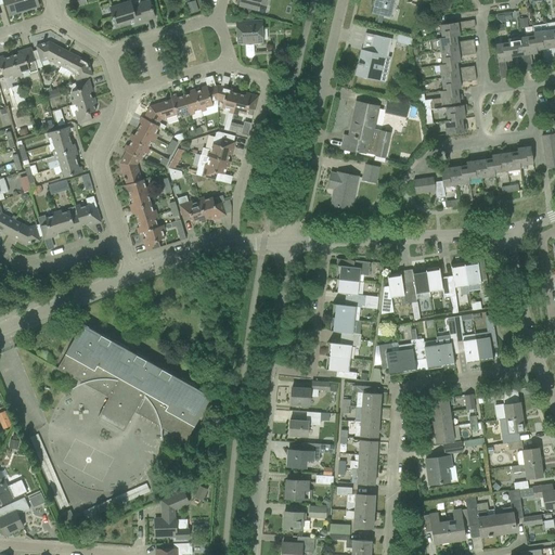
[(3,0),(9,15),(38,7),(36,0),(3,0)]
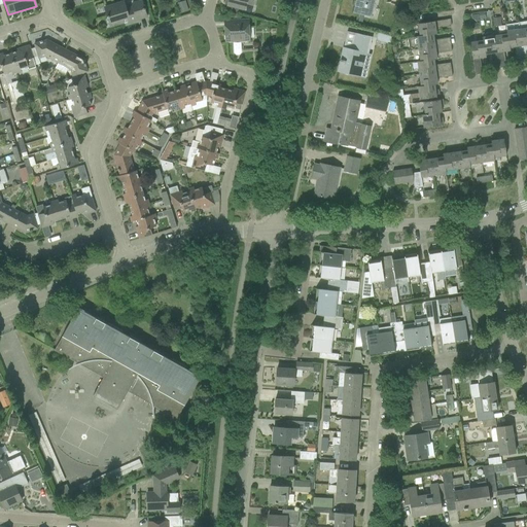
[(185,0),(183,0),(177,2),(180,12),(188,10),(185,0)]
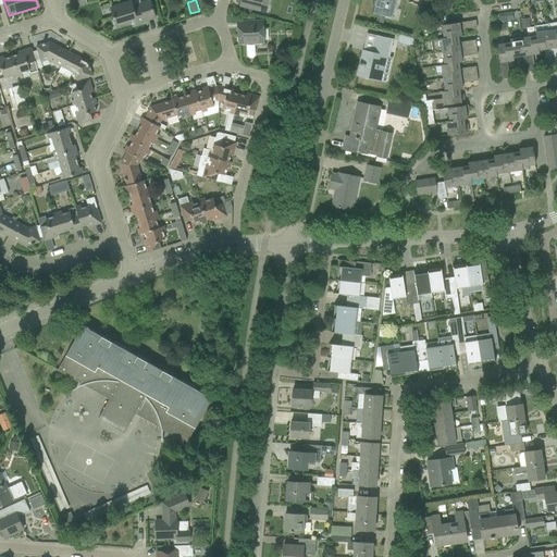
[(240,5),(250,9),(258,11),(260,3),(267,5),(267,0),(238,0),(237,4),(240,4),(240,5)]
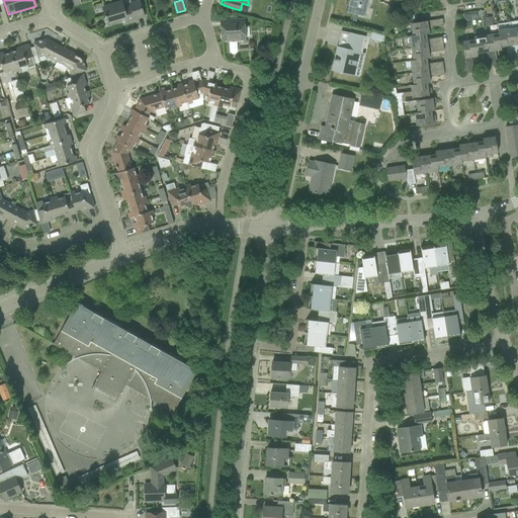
[(349,0),(347,12),(356,14),(358,7),(366,9),(367,0),(349,0)]
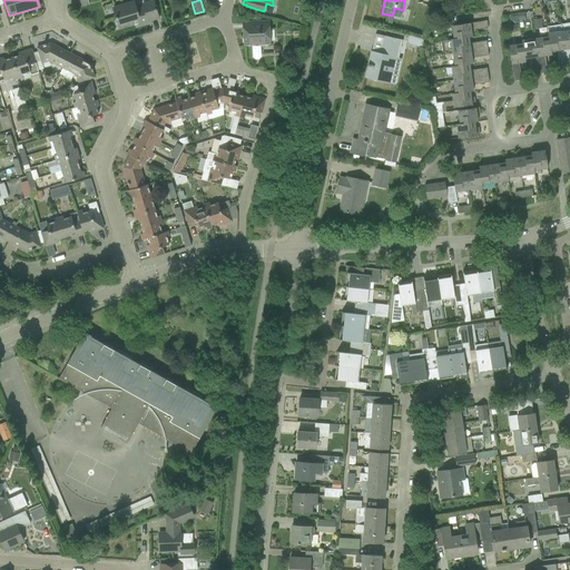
[(112,9),(115,17),(119,29),(134,25),(134,26),(140,23),(139,22),(147,20),(147,21),(158,18),(153,1),(143,5),(143,8),(136,10),(134,2),(112,9)]
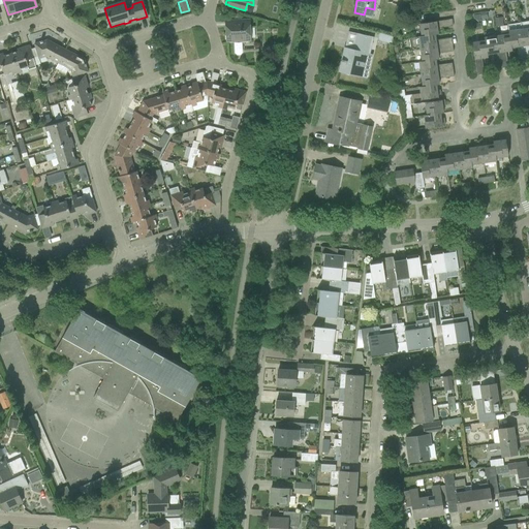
[(418,24),(421,36),(421,37),(434,35),(437,35),(436,29),(453,27),(452,20),(418,24)]
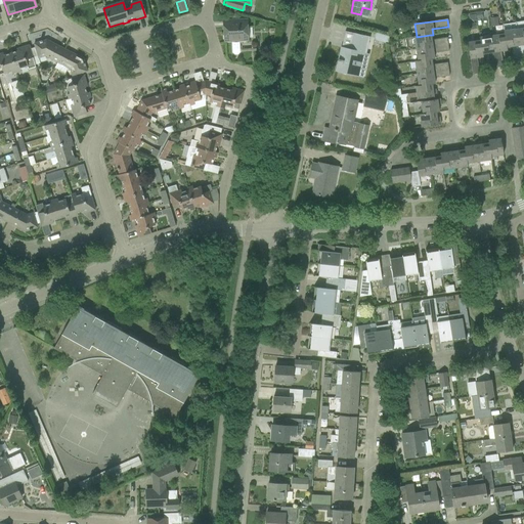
[(223,22),(223,28),(224,41),(231,41),(232,53),(234,54),(237,54),(239,52),(238,41),(248,40),(247,20),(223,22)]
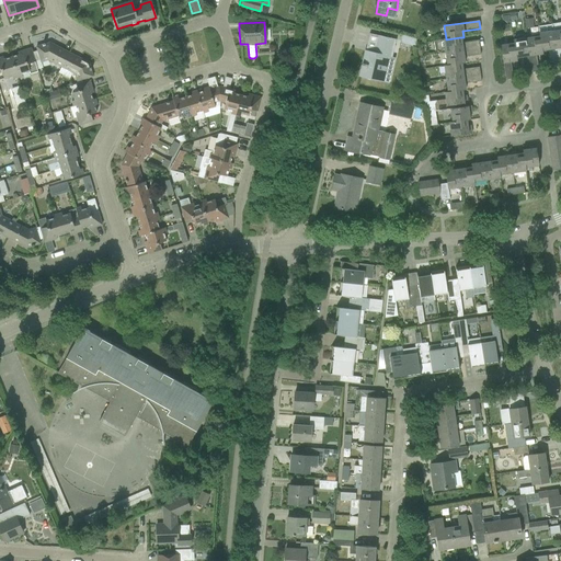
[(560,22),(551,24),(557,66),(560,65),(560,22)]
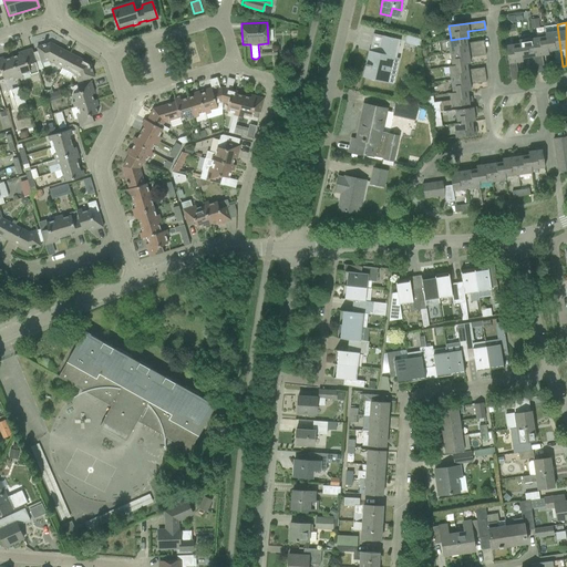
[(543,27),(544,33),(545,37),(545,38),(547,51),(553,50),(556,68),(563,66),(557,24),(556,24),(556,26),(543,27)]
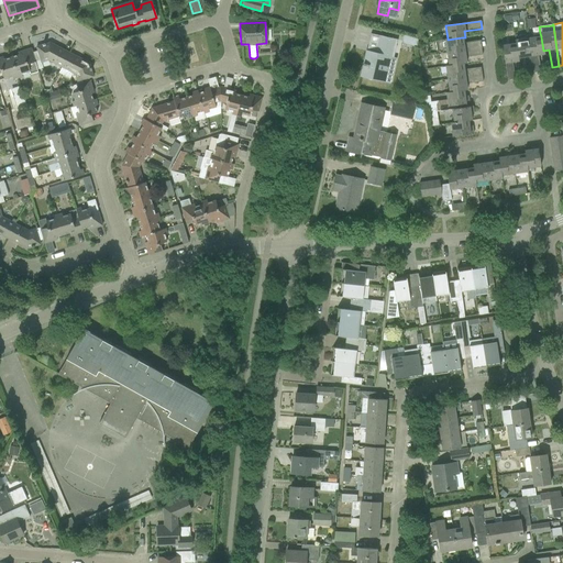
[(397,41),(371,34),(360,77),(389,84),(392,76),(383,74),(387,57),(393,58),(397,41)]
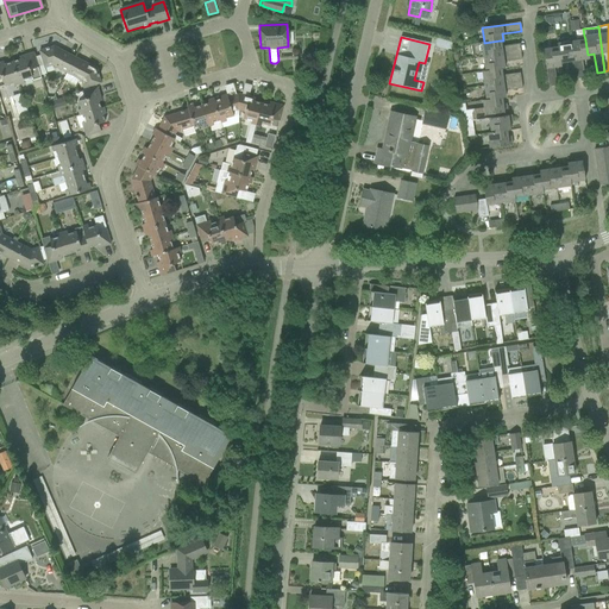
[(452,42),(435,38),(434,48),(450,51),(452,42)]
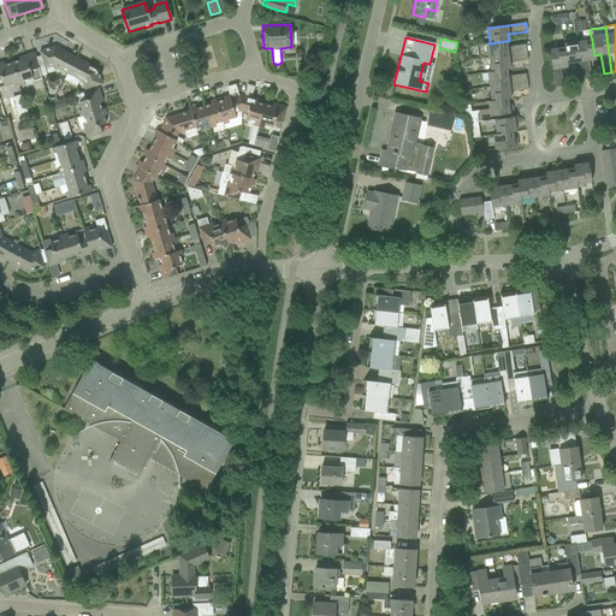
[(592,40),(578,42),(582,80),(591,78),(588,60),(596,59),(594,55),(592,41),(592,40)]
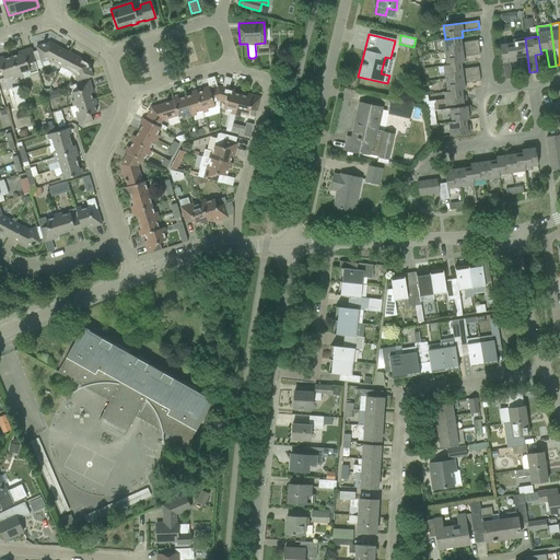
[(442,38),(442,39),(432,41),(434,54),(443,53),(478,47),(477,41),(461,43),(459,37),(445,39),(445,38),(442,38)]
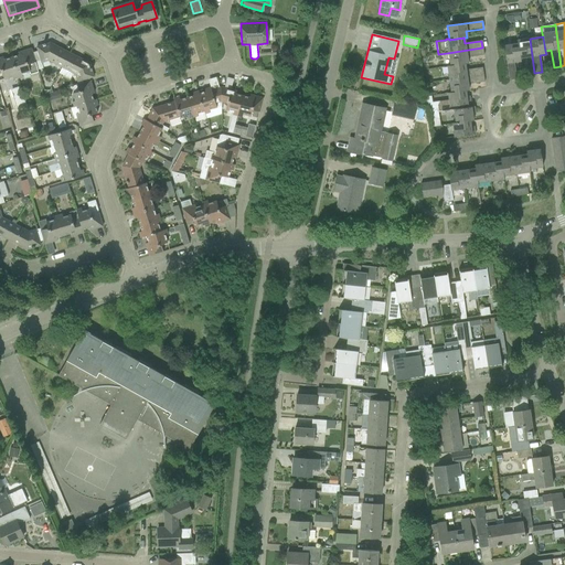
[(516,41),(516,44),(518,44),(520,59),(525,57),(528,74),(534,73),(530,39),(516,41)]
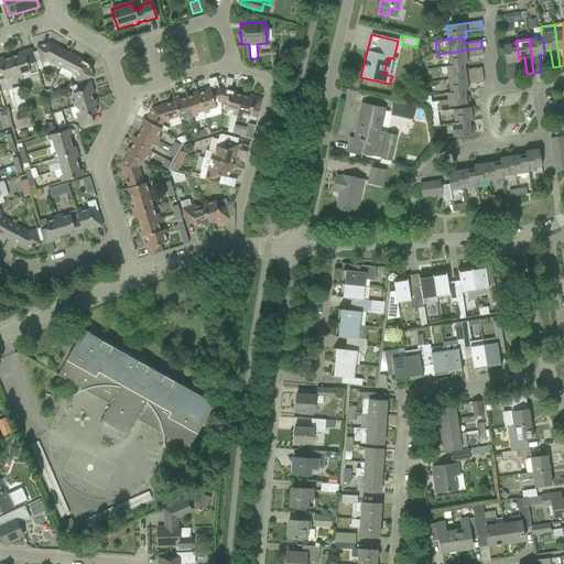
[(38,51),(32,53),(34,61),(40,60),(41,63),(49,61),(62,67),(69,53),(50,43),(45,44),(44,43),(42,44),(42,45),(36,47),(38,51)]
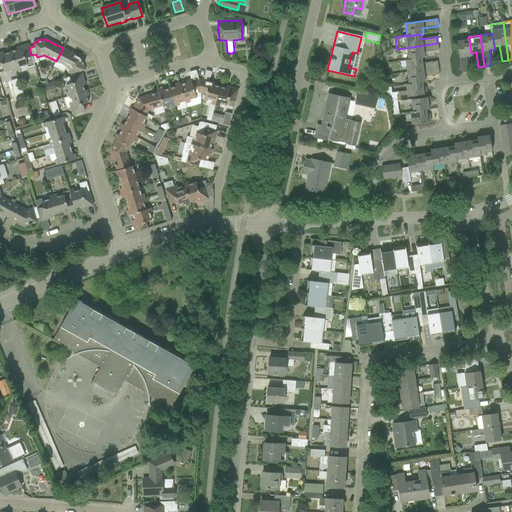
[(469,40),(468,40),(456,41),(461,73),(468,72),(466,56),(471,56),(471,53),(469,40)]
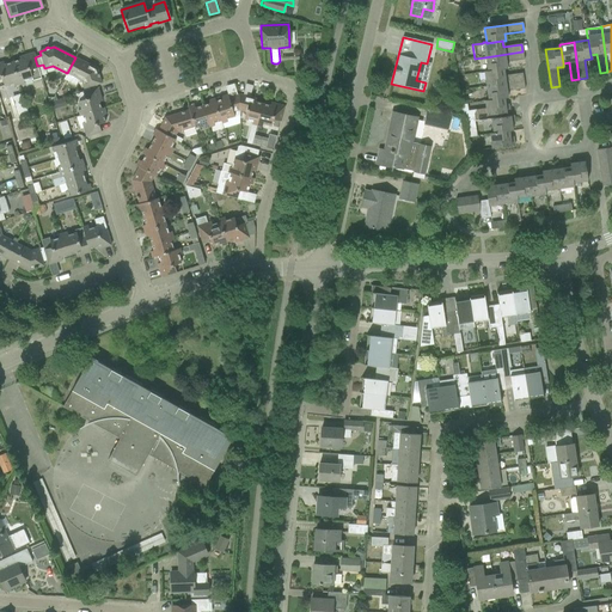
[(484,57),(487,71),(487,72),(503,69),(507,69),(506,62),(524,60),(522,51),(484,57)]
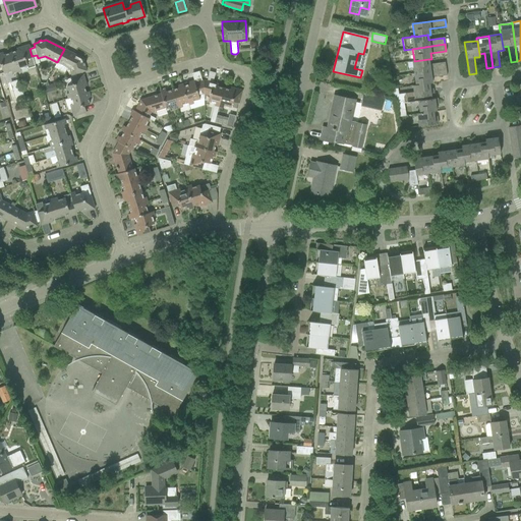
[(17,51),(10,53),(16,72),(20,71),(19,68),(27,66),(27,68),(35,66),(32,56),(30,49),(29,45),(16,49),(17,51)]
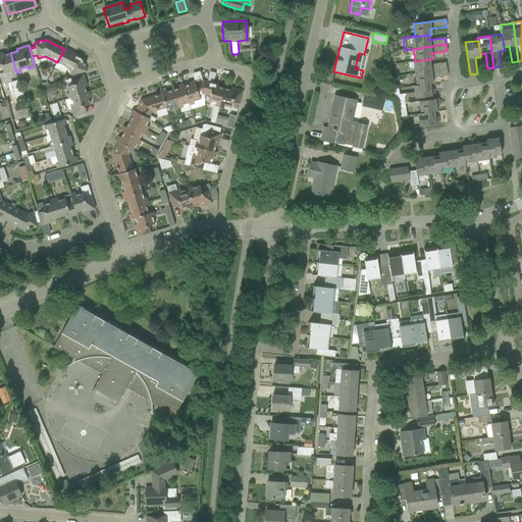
[(64,49),(57,62),(54,68),(64,73),(66,68),(69,69),(71,75),(86,71),(85,65),(84,63),(82,58),(64,49)]
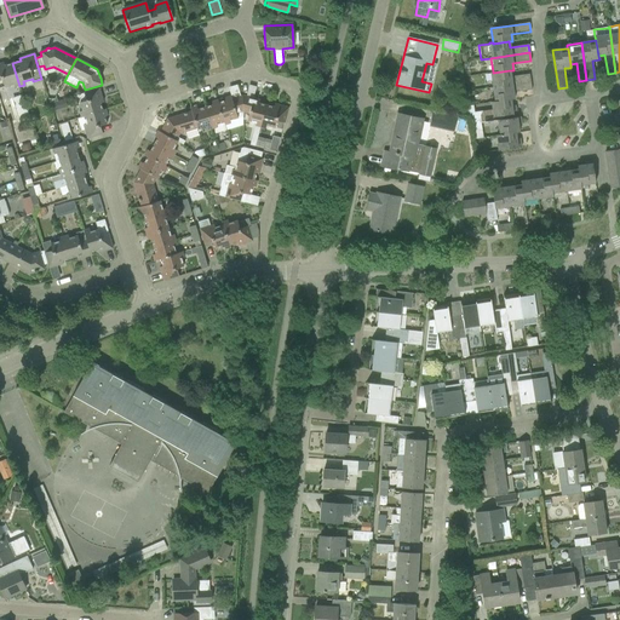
[(0,63),(0,80),(1,80),(4,87),(13,85),(13,87),(19,86),(12,63),(4,65),(4,63),(0,63)]
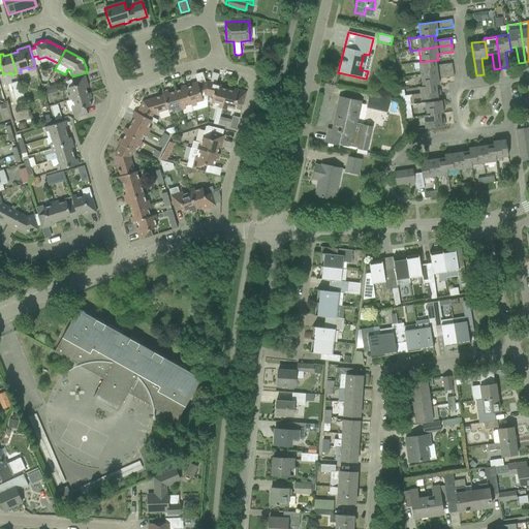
[(417,62),(419,74),(453,69),(452,63),(436,65),(435,60),(421,62),(421,61),(417,62)]
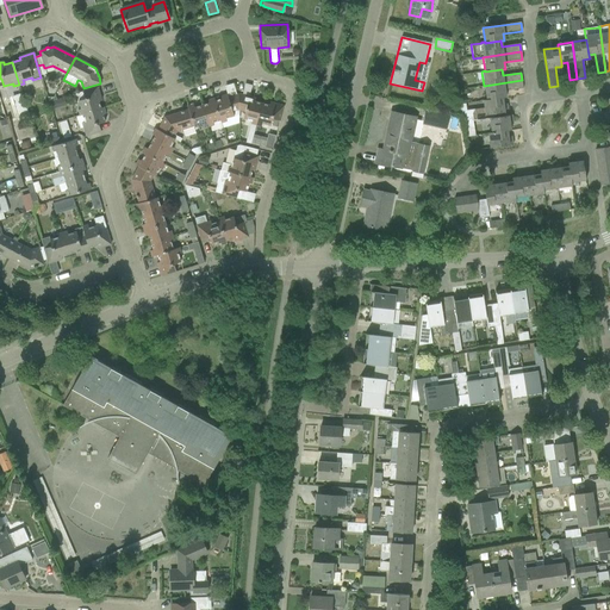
[(484,86),(485,99),(486,101),(502,99),(505,98),(504,91),(523,88),(522,80),(484,86)]
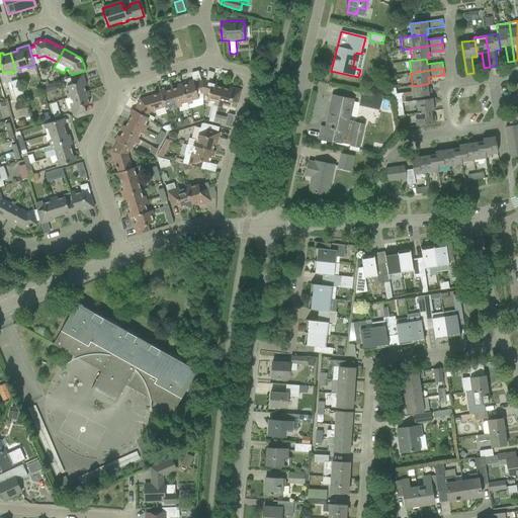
[(64,86),(66,86),(69,93),(66,94),(67,98),(68,98),(70,97),(85,92),(83,86),(86,85),(82,74),(70,78),(62,80),(64,86)]
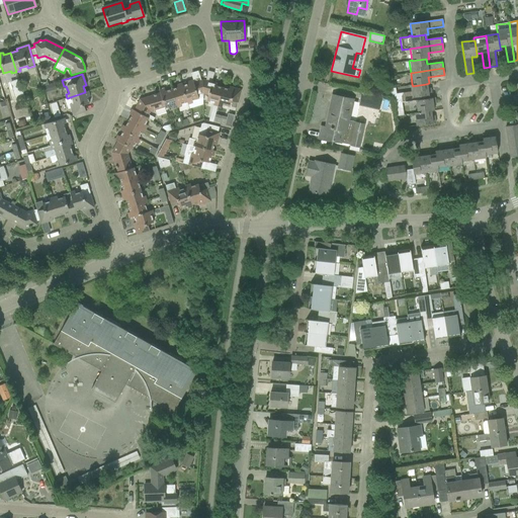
[(188,84),(182,86),(187,102),(186,102),(187,105),(192,103),(191,101),(198,99),(202,97),(202,94),(202,80),(193,83),(192,80),(187,82),(188,84)]
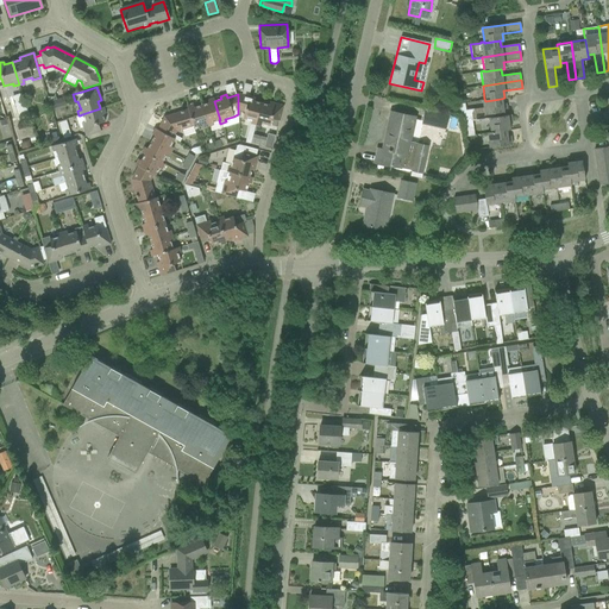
[(256,125),(261,104),(253,101),(255,99),(238,94),(238,111),(238,114),(238,118),(243,119),(251,121),(250,124),(256,125)]
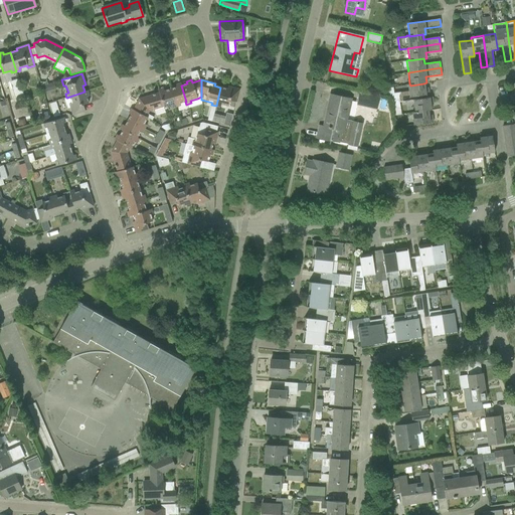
[(176,88),(170,90),(176,108),(180,106),(179,104),(185,102),(186,102),(181,86),(180,83),(175,84),(176,88)]
